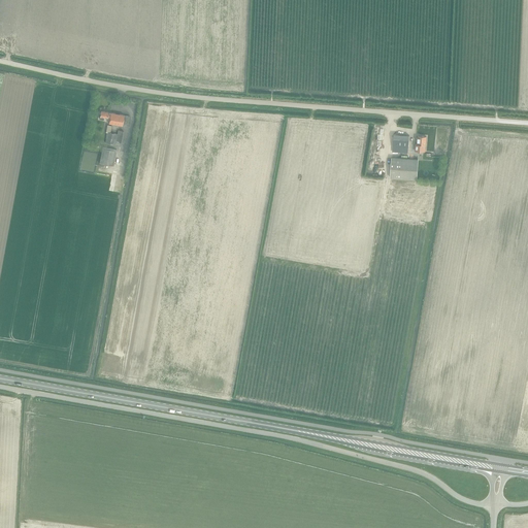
[(108,123),(127,127),(129,117),(101,110),(99,119),(103,120),(104,118),(109,119),(108,119),(109,120),(108,123)]
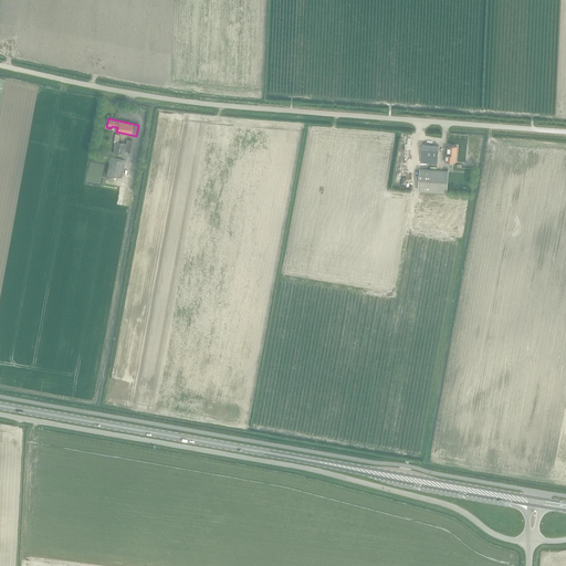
[(126,139),(125,143),(117,142),(119,135),(115,134),(114,142),(113,153),(127,156),(128,153),(129,153),(132,140),(126,139)]
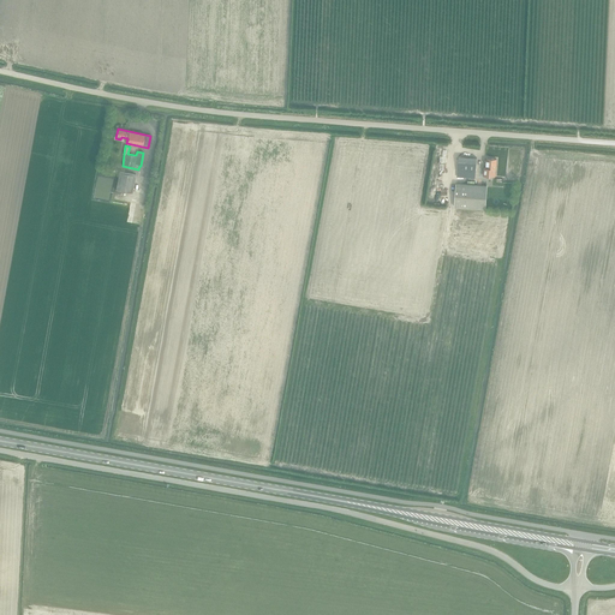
[(476,173),(479,174),(481,160),(459,157),(457,178),(475,179),(476,173)]
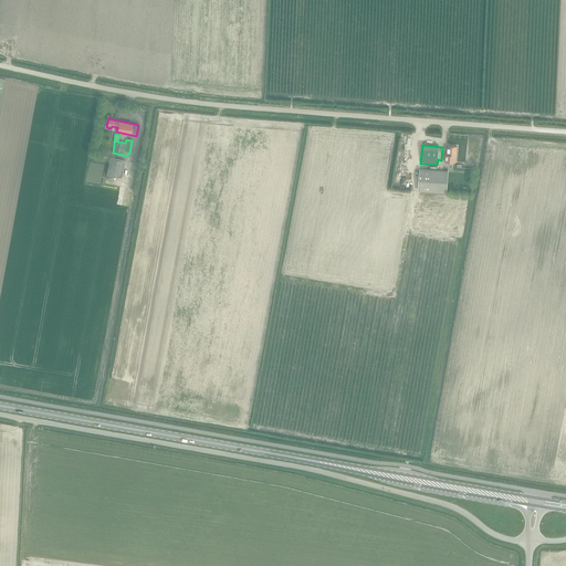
[(444,161),(457,163),(458,147),(448,146),(448,155),(446,154),(444,161)]
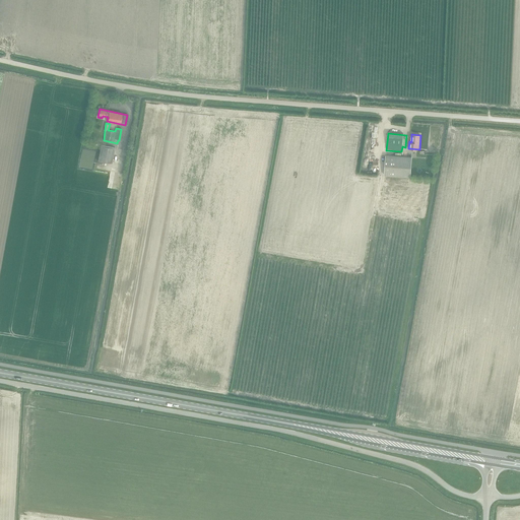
[(98,159),(113,163),(116,147),(101,145),(98,159)]
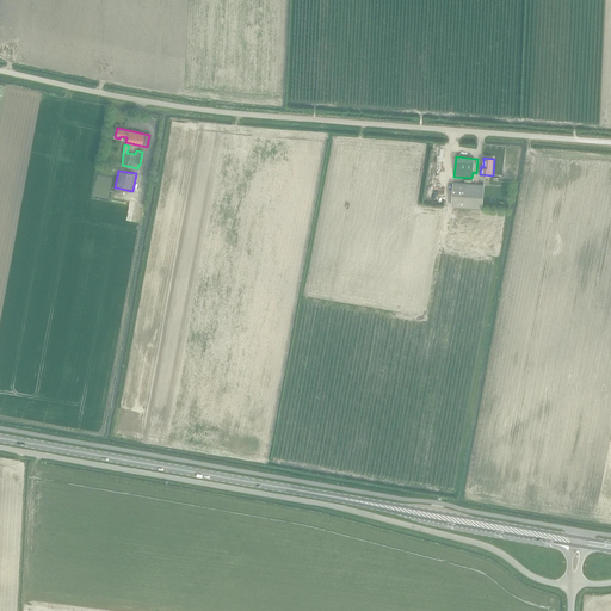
[(451,205),(482,208),(483,184),(454,181),(451,205)]
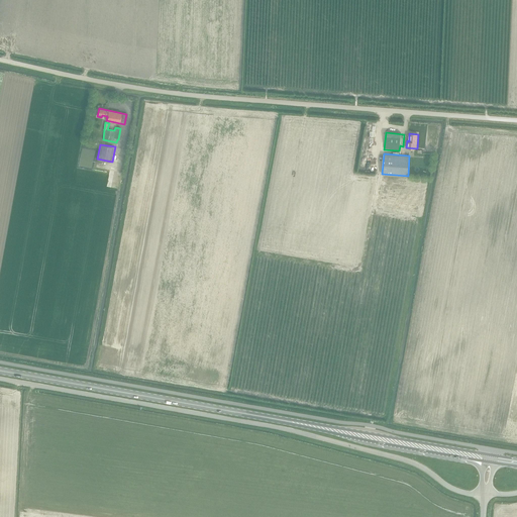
[(380,205),(418,209),(420,193),(381,188),(380,205)]
